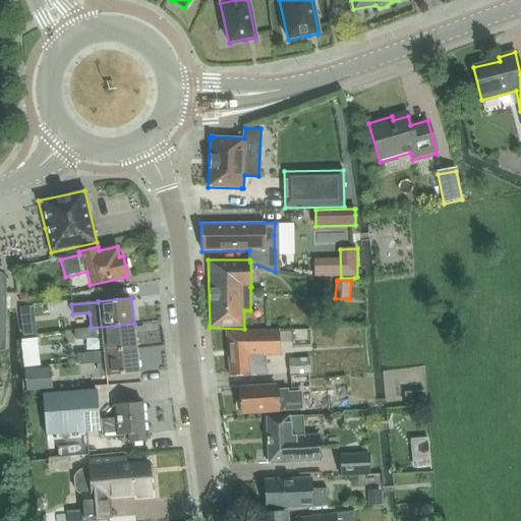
[(295,331),(309,331),(310,317),(296,317),(295,331)]
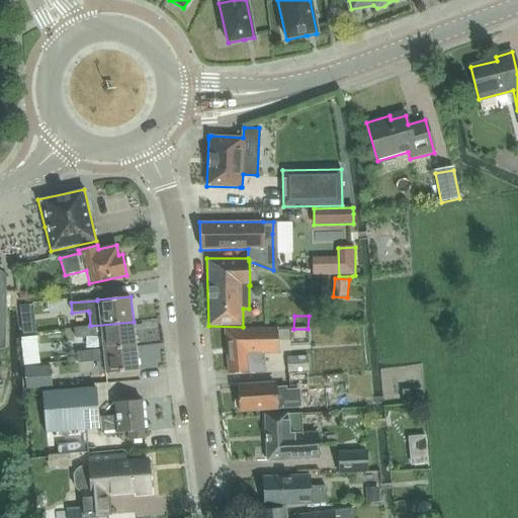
[(137,346),(134,322),(90,326),(90,325),(74,327),(75,337),(100,335),(102,349),(137,346)]
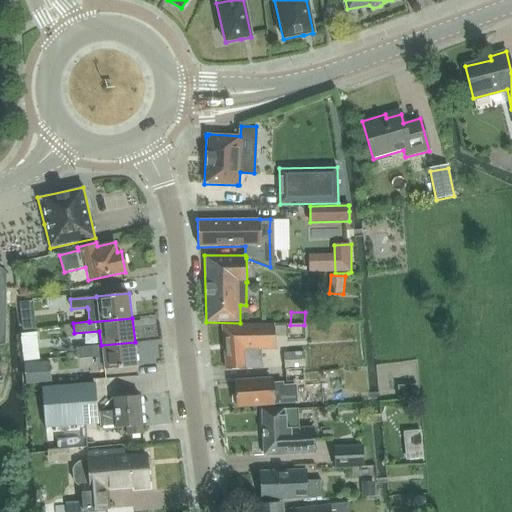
[(25,346),(42,345),(41,321),(24,321),(25,346)]
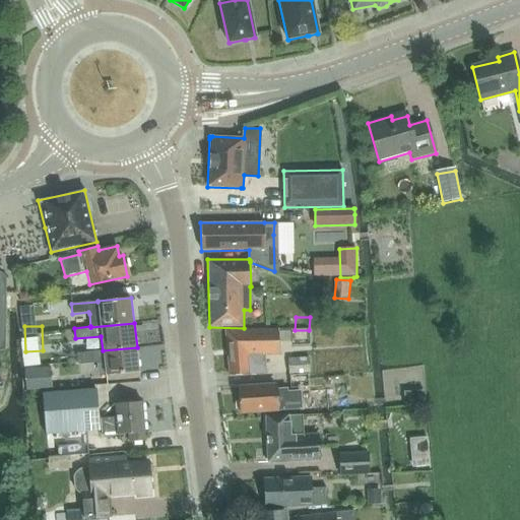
[(279,341),(293,341),(291,328),(278,329),(278,328),(223,329),(228,376),(266,375),(265,355),(280,355),(279,341)]
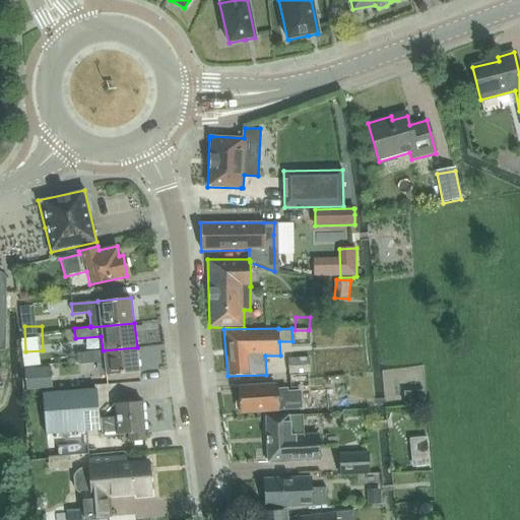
[(137,347),(103,350),(77,352),(77,364),(94,362),(94,364),(104,363),(106,376),(140,372),(137,347)]
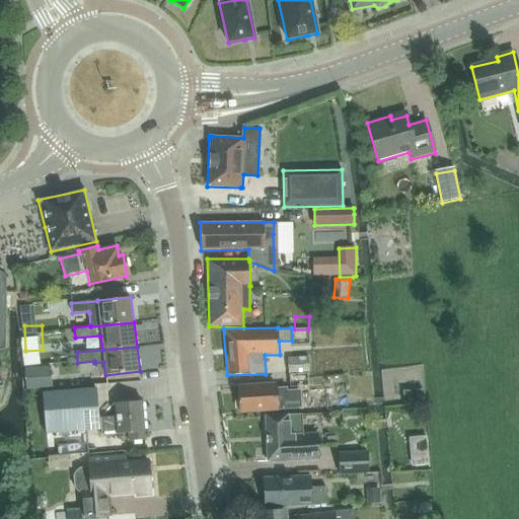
[(289,358),(290,373),(310,372),(310,357),(289,358)]
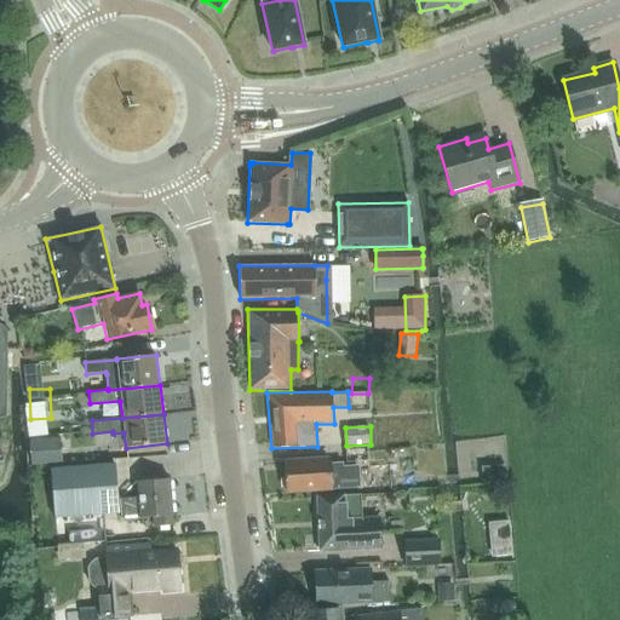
[(34,464),(63,463),(63,438),(33,440),(34,464)]
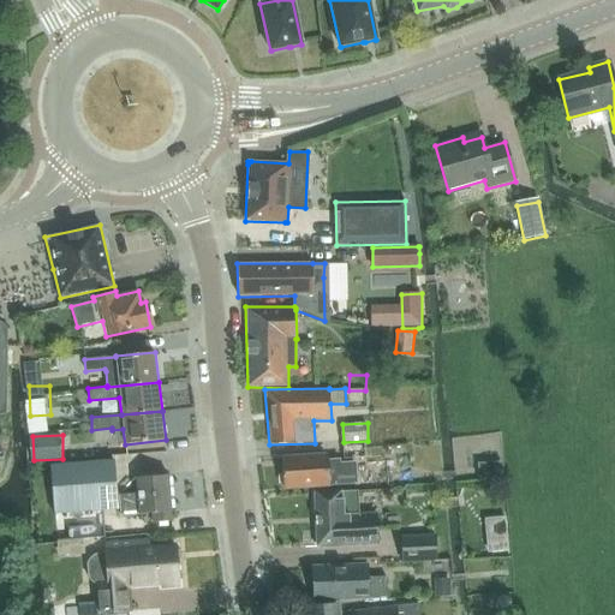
[(345,459),(368,458),(368,443),(344,445),(345,459)]
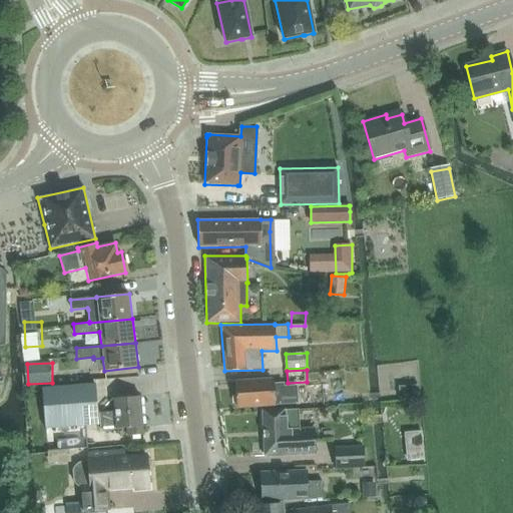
[(235,380),(238,410),(276,407),(276,406),(299,404),(297,385),(284,386),(284,383),(274,383),(273,378),(235,380)]
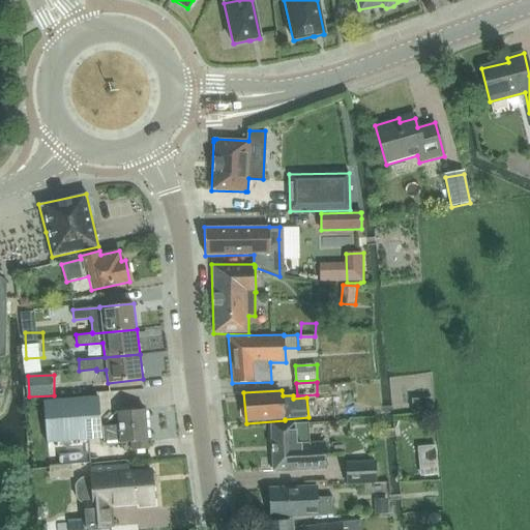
[(97,396),(42,401),(42,402),(46,441),(46,442),(100,438),(97,396)]
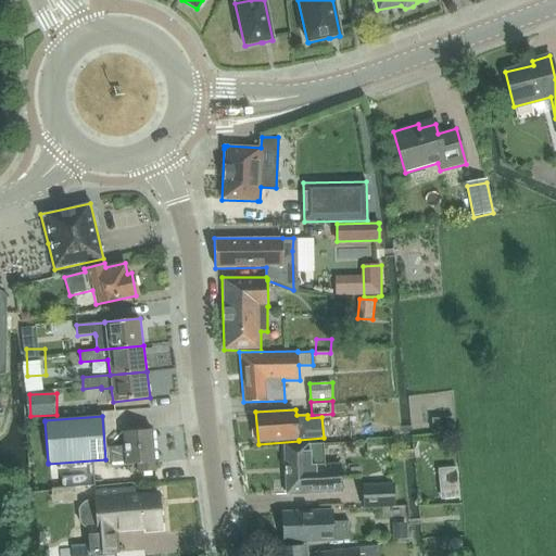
[(123,445),(106,447),(109,468),(138,466),(138,472),(155,471),(152,430),(122,432),(123,445)]
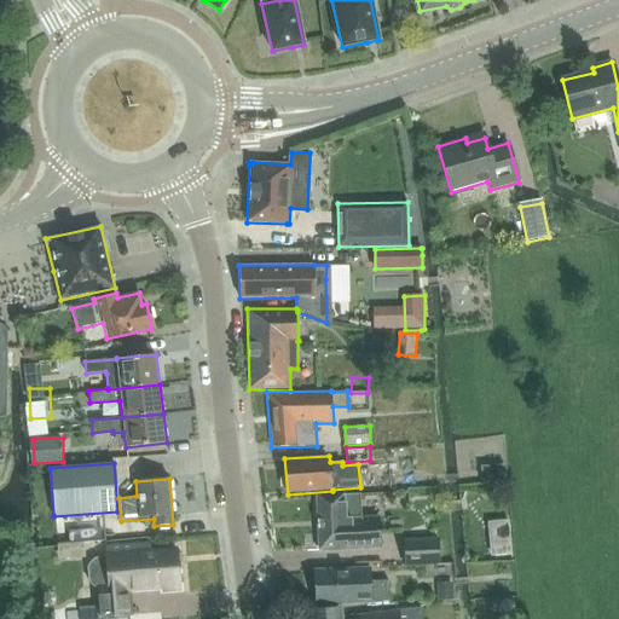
[(318,553),(380,549),(379,515),(362,516),(360,493),(345,495),(345,492),(314,495),(314,514),(318,553)]
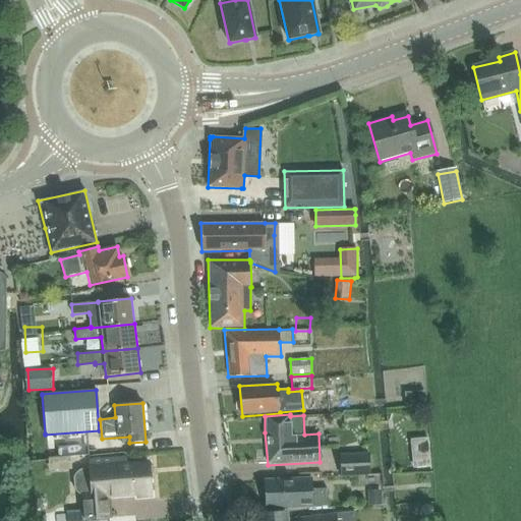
[(368,454),(340,455),(341,476),(369,474),(368,454)]
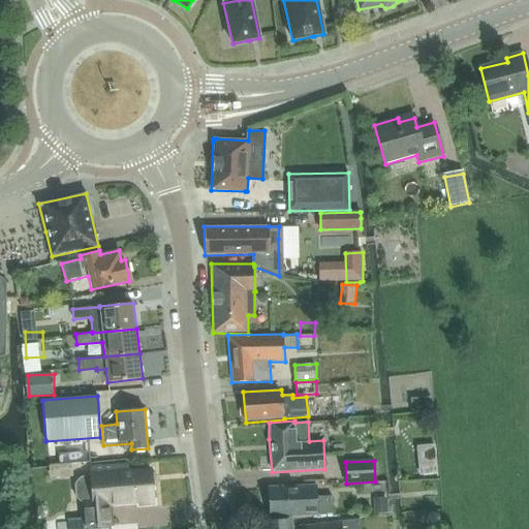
[(436,462),(421,464),(422,475),(437,474),(436,462)]
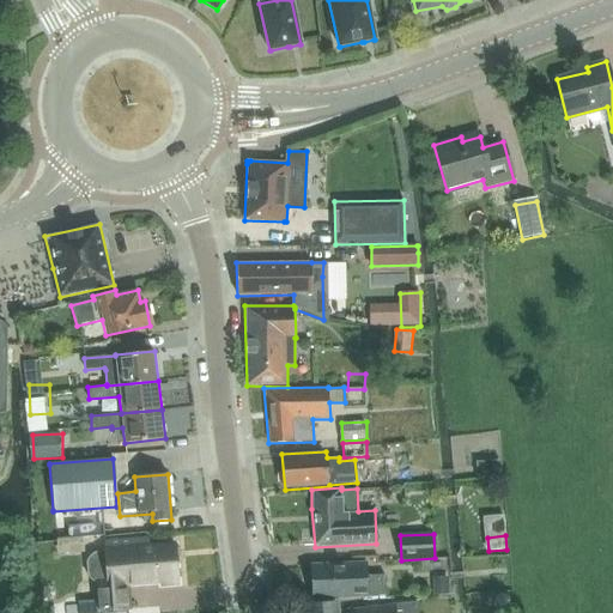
[(98,601),(79,602),(79,612),(99,612),(128,610),(131,610),(128,586),(161,582),(161,586),(178,584),(175,545),(151,547),(150,538),(135,539),(102,541),(103,552),(97,552),(95,553),(91,557),(89,560),(90,577),(95,581),(96,590),(98,601)]
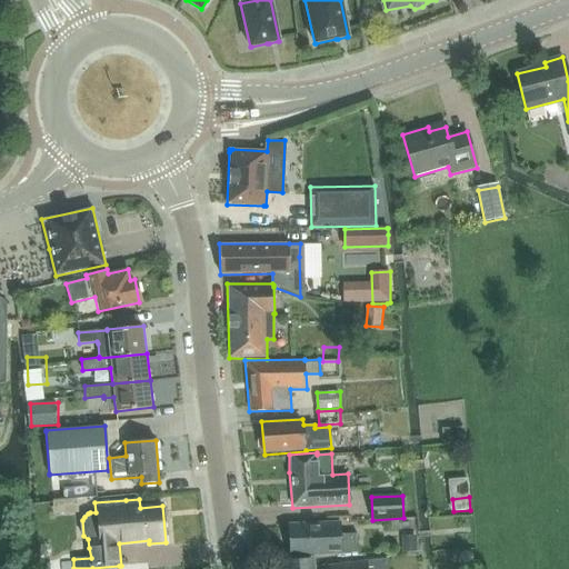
[(288,522),(290,557),(342,556),(342,555),(358,553),(358,533),(341,535),(340,521),(288,522)]
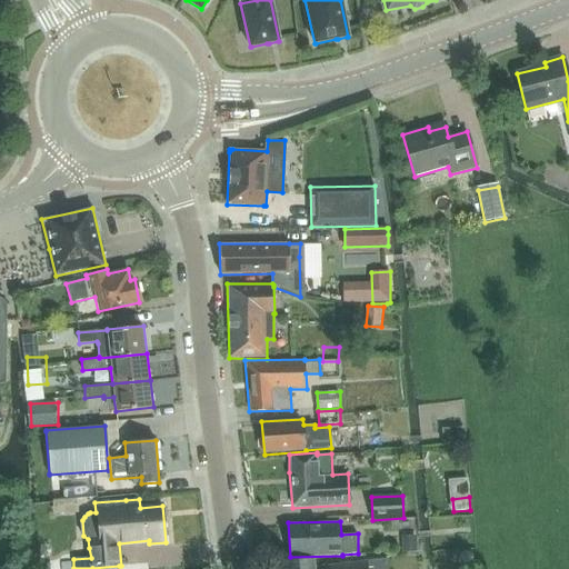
[(388,568),(388,558),(316,566),(315,560),(283,563),(283,568),(388,568)]
